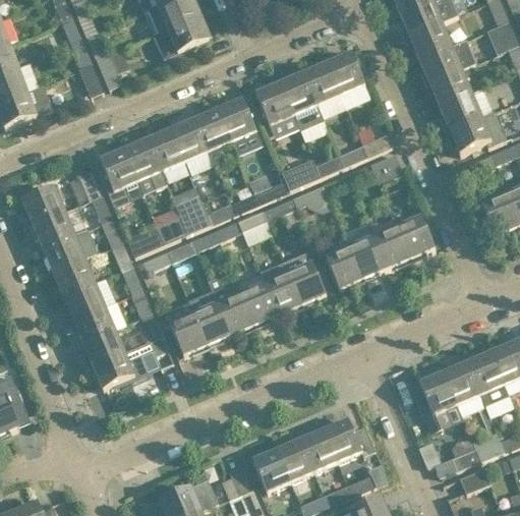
[(62,22),(72,18),(64,0),(52,0),(62,22)]
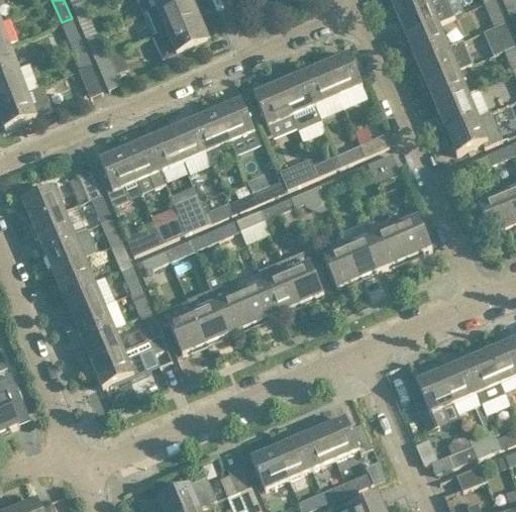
[(70,0),(76,14),(86,9),(82,0),(70,0)]
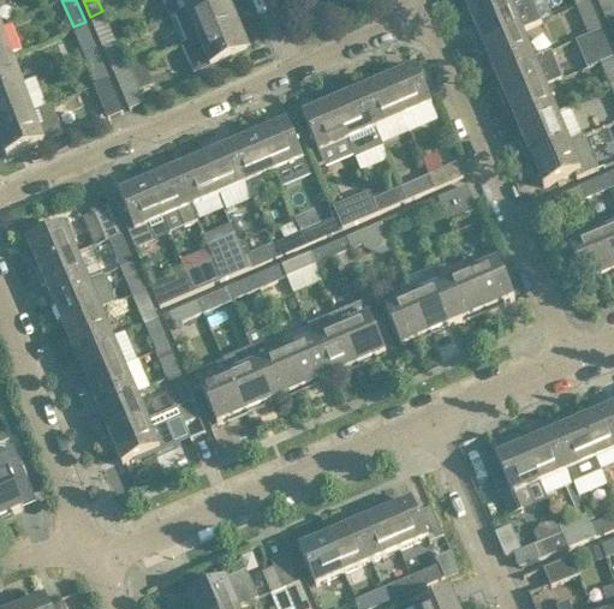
[(162,0),(168,15),(174,12),(186,7),(203,0),(162,0)]
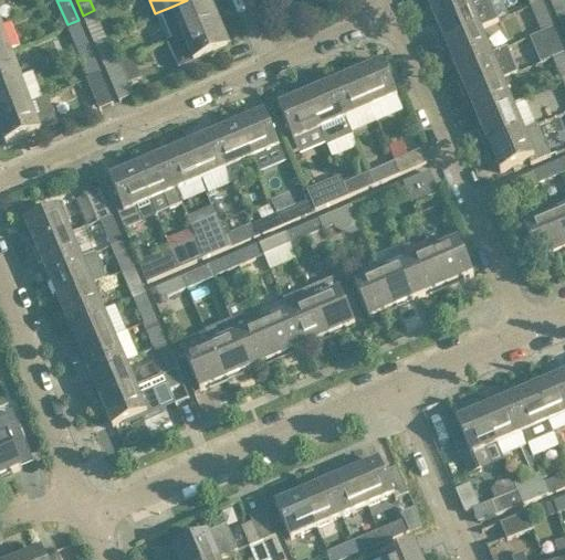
[(171,37),(182,32),(216,18),(208,0),(187,0),(171,7),(160,11),(171,35),(171,37)]
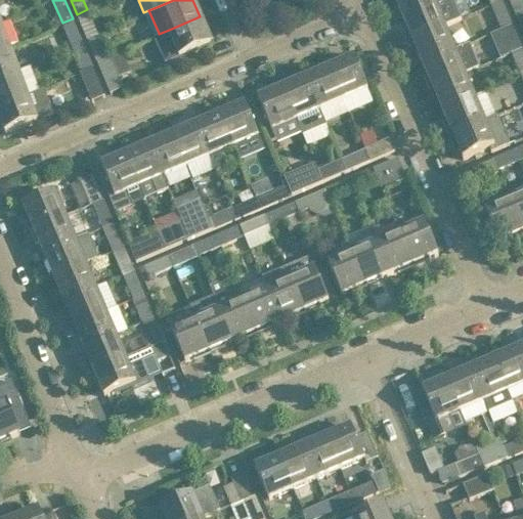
[(395,0),(401,13),(433,0),(395,0)]
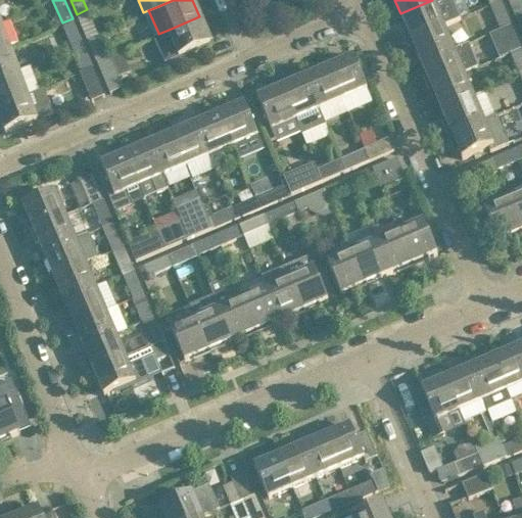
[(432,0),(400,13),(405,22),(401,24),(408,39),(411,37),(442,24),(442,22),(460,15),(452,0),(432,0)]
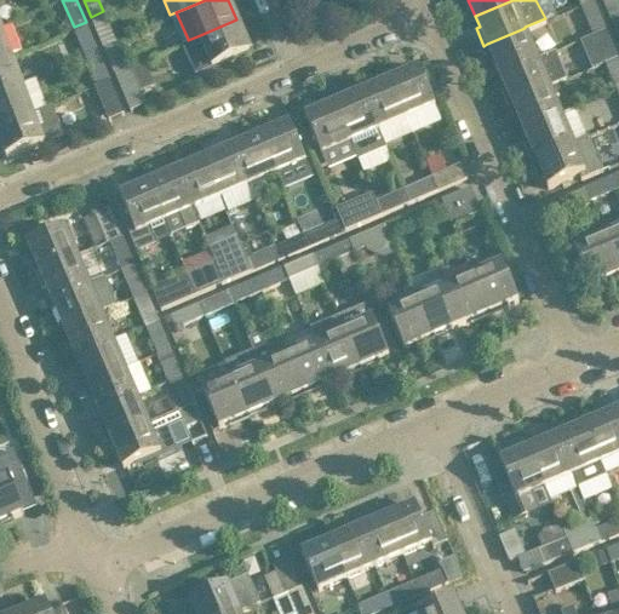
[(591,0),(580,5),(586,17),(592,33),(606,27),(594,0),(591,0)]
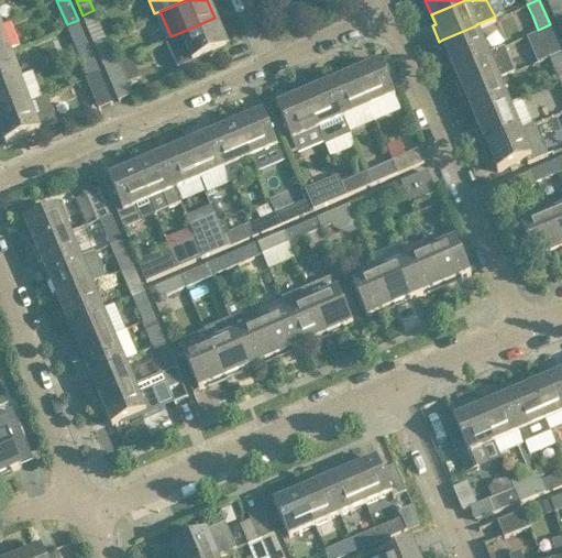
[(557,21),(561,19),(561,1),(561,0),(548,0),(557,21)]
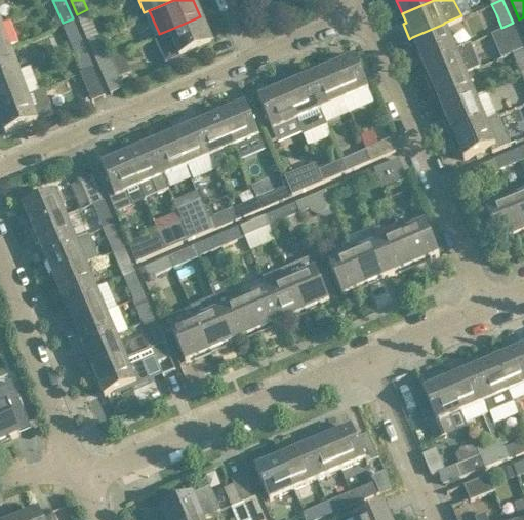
[(87,38),(97,33),(87,9),(77,14),(87,38)]
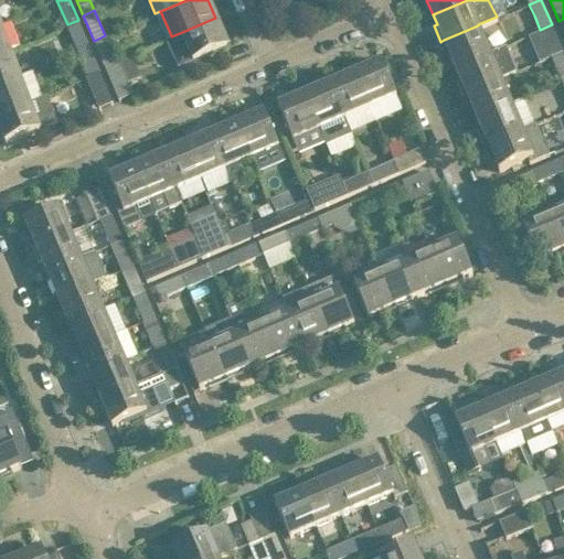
[(226,44),(215,18),(182,32),(171,36),(171,35),(166,38),(177,64),(192,58),(193,58),(226,44)]
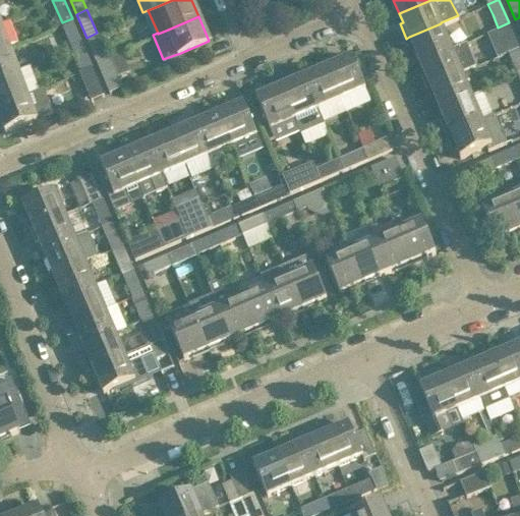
[(72,46),(82,42),(72,18),(62,22),(72,46)]
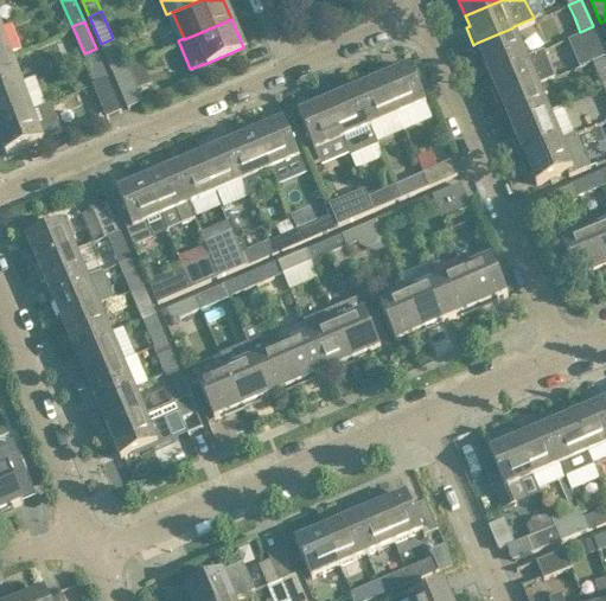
[(0,55),(11,51),(0,24),(0,55)]
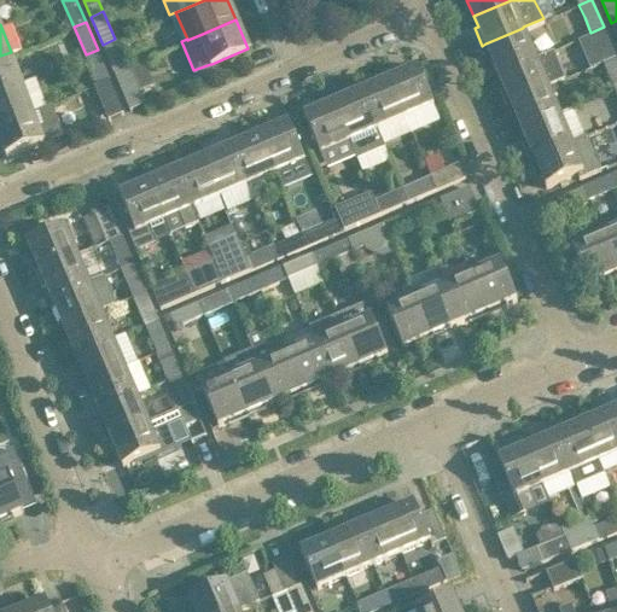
[(604,27),(591,33),(603,60),(616,54),(604,27)]
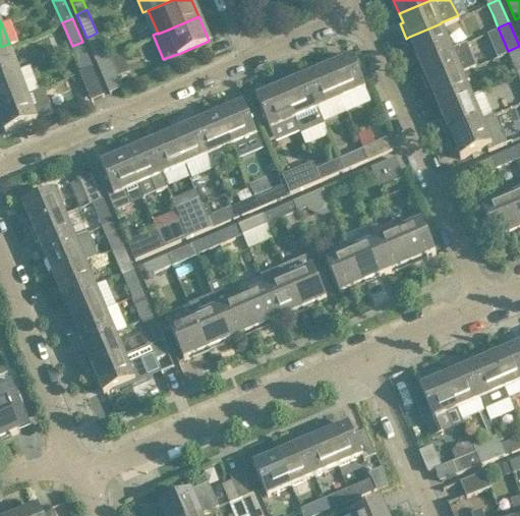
[(419,61),(451,47),(451,46),(441,23),(409,37),(419,61)]
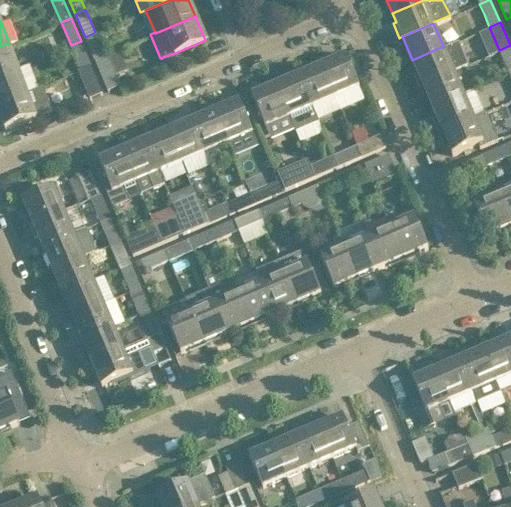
[(95,32),(85,37),(95,59),(105,55),(95,32)]
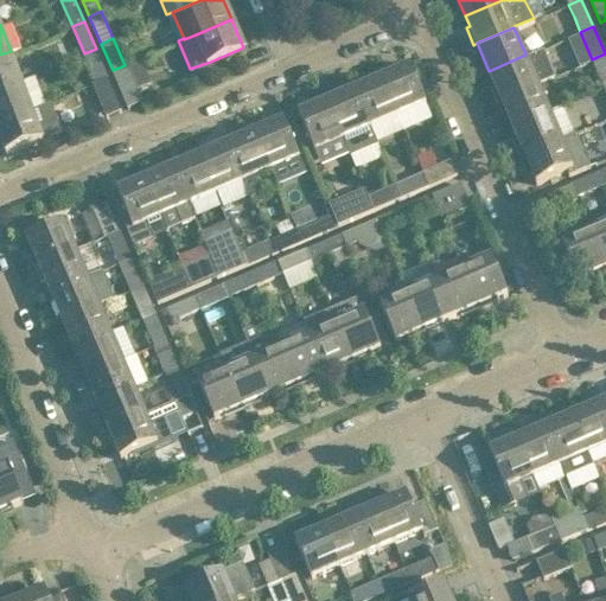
[(525,55),(489,71),(493,81),(490,82),(497,100),(501,98),(537,82),(537,81),(554,74),(542,46),(525,53),(525,55)]
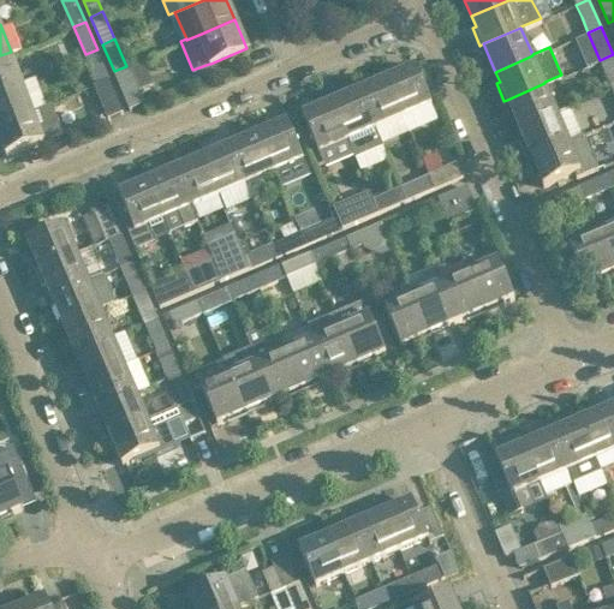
[(94,84),(109,78),(97,49),(85,54),(96,82),(93,83),(94,84)]
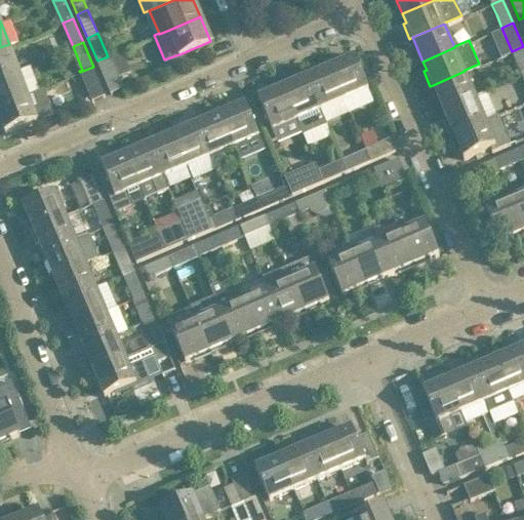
[(0,75),(18,69),(9,44),(0,47),(0,75)]
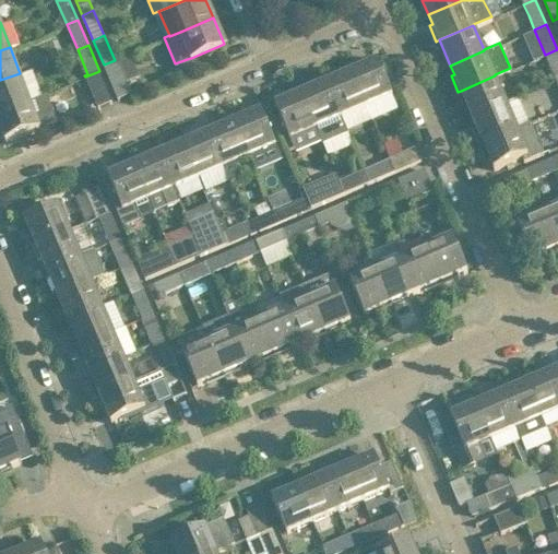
[(555,80),(557,78),(557,51),(557,49),(545,55),(555,80)]
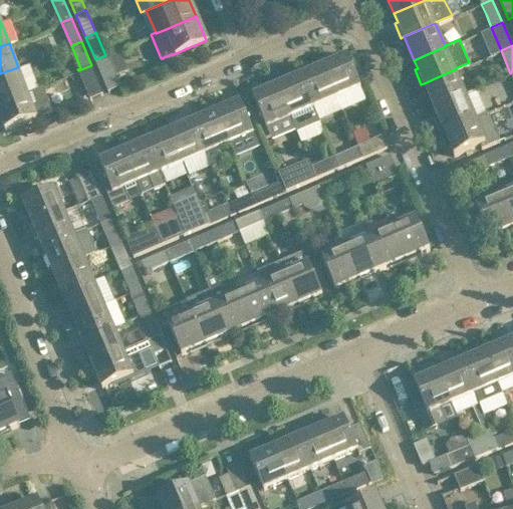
[(105,55),(95,59),(107,89),(120,83),(108,56),(107,53),(105,55)]
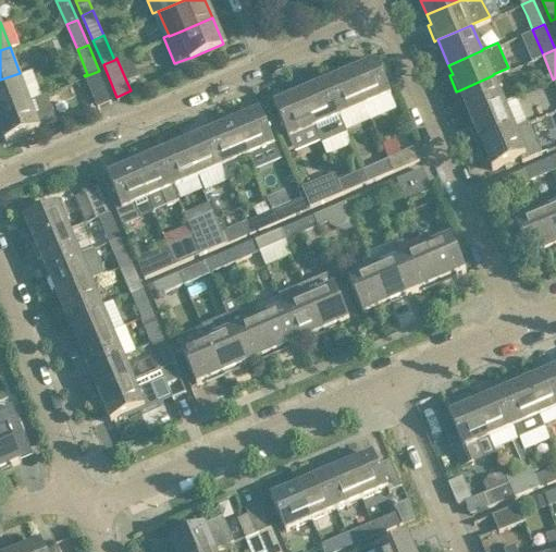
[(365,102),(391,92),(375,58),(349,69),(365,102)]
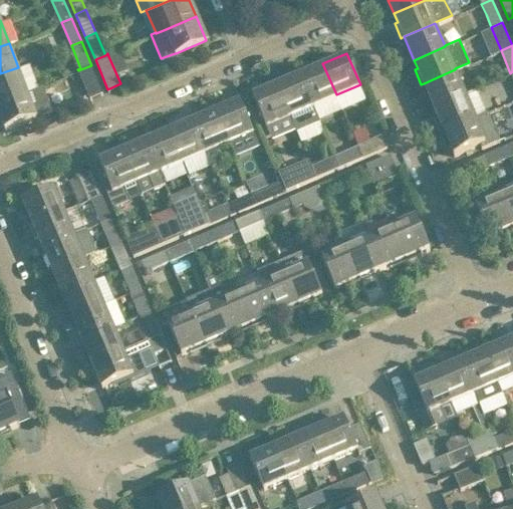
[(299,73),(313,104),(336,94),(322,63),(299,73)]
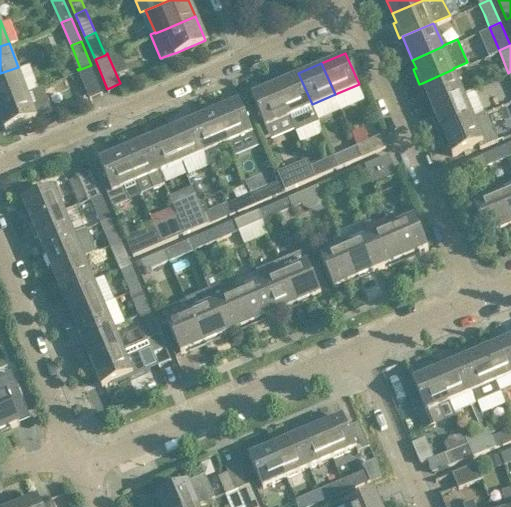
[(89,96),(102,91),(91,65),(78,70),(89,96)]
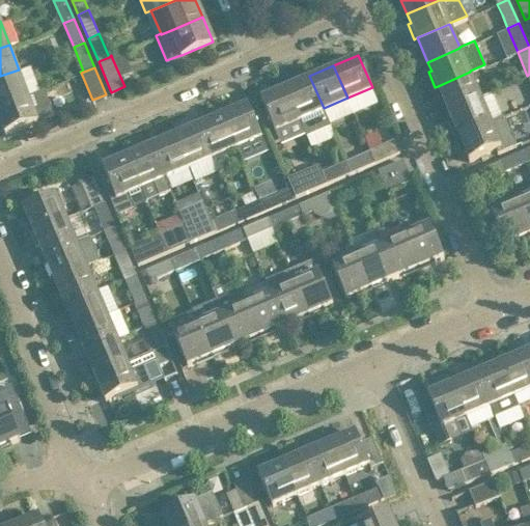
[(0,104),(28,93),(19,70),(0,76),(0,104)]
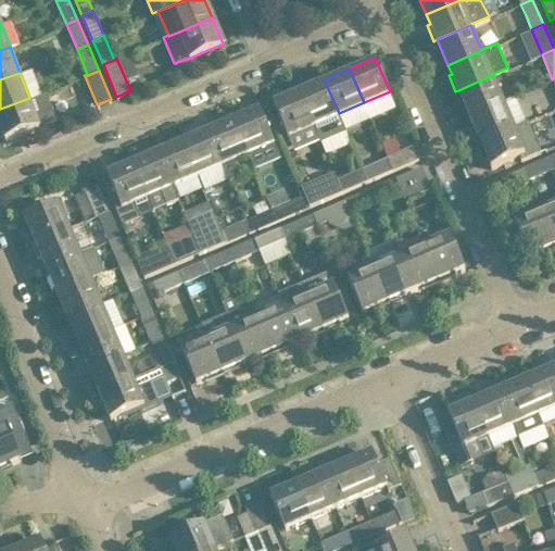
[(469,115),(503,101),(492,75),(458,90),(469,115)]
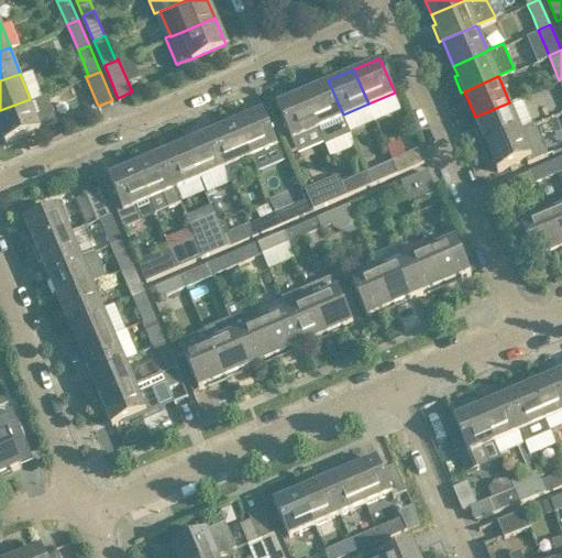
[(324,141),(350,131),(343,115),(328,80),(317,85),(316,80),(302,86),(304,90),(302,91),(323,141),(324,141)]
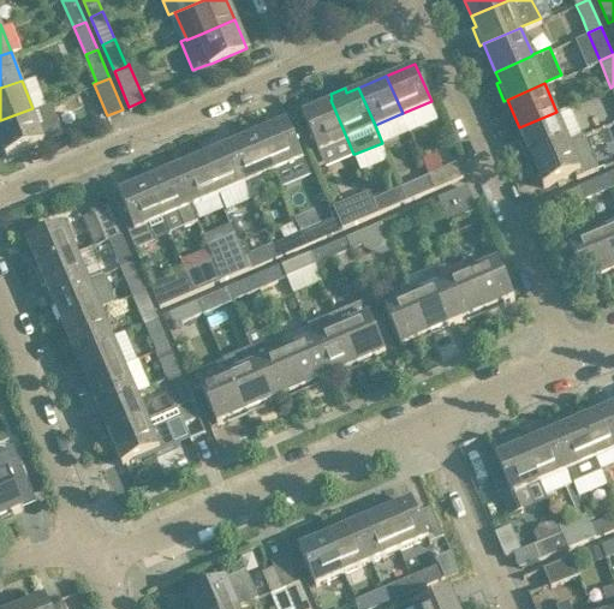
[(331,100),(302,112),(310,130),(315,141),(319,149),(347,137),(331,100)]
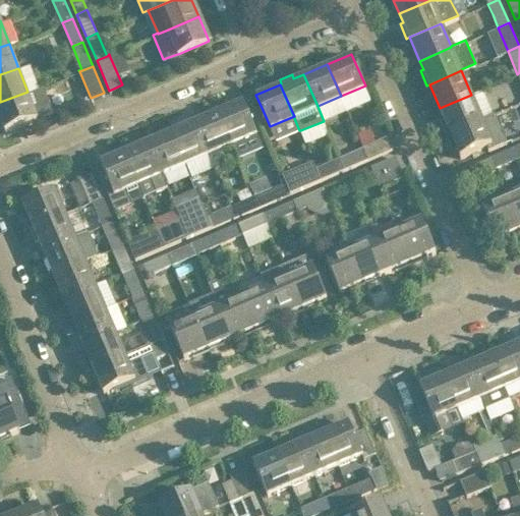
[(53,111),(45,87),(27,94),(27,92),(0,102),(0,117),(4,128),(37,117),(53,111)]
